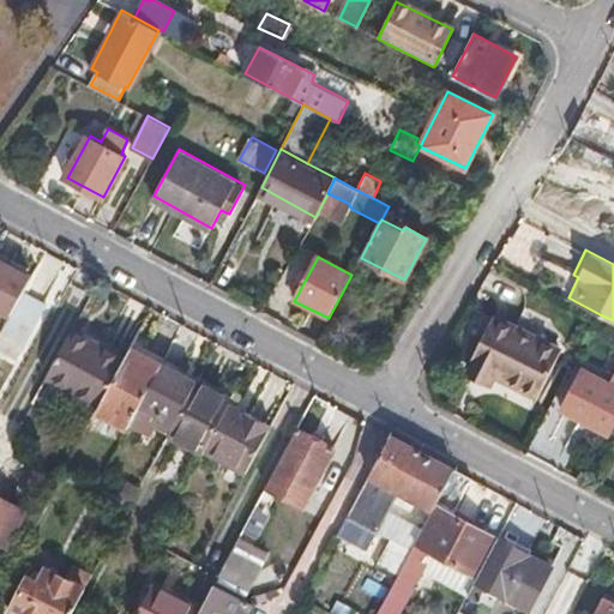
[(31,277),(0,259),(0,309),(10,315),(23,292),(31,277)]
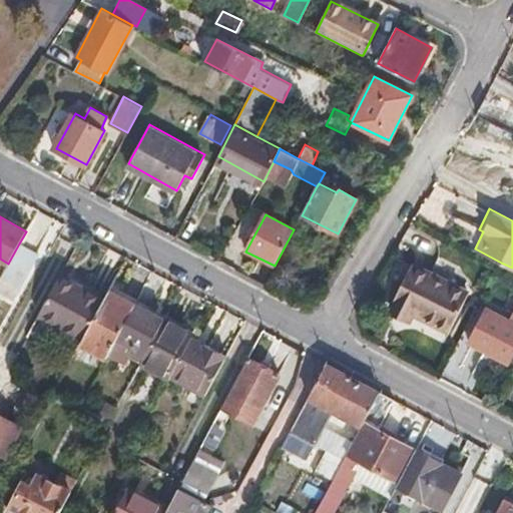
[(479,229),(470,246),(475,248),(483,231),(479,229)]
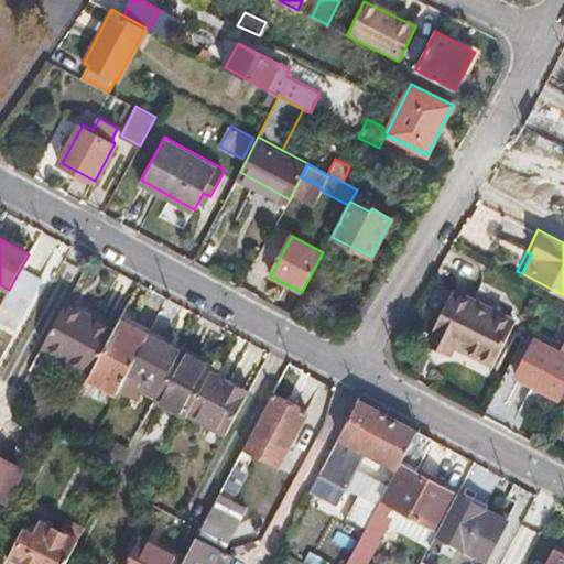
[(9,290),(0,306),(0,320),(15,328),(42,279),(21,268),(9,290)]
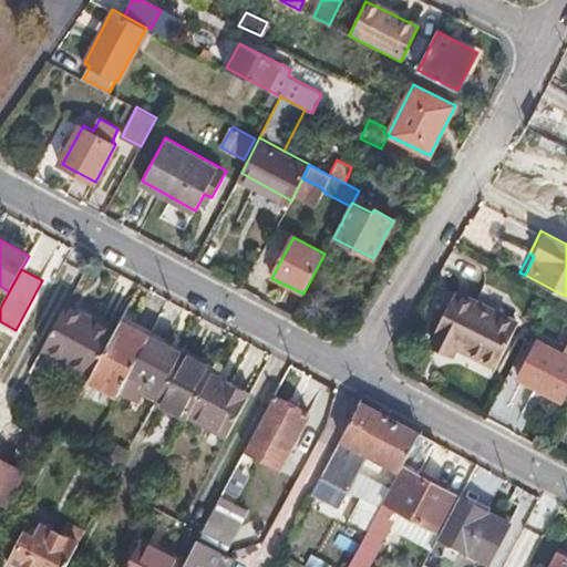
[(462,290),(437,337),(459,348),(461,343),(501,363),(522,322),(462,290)]
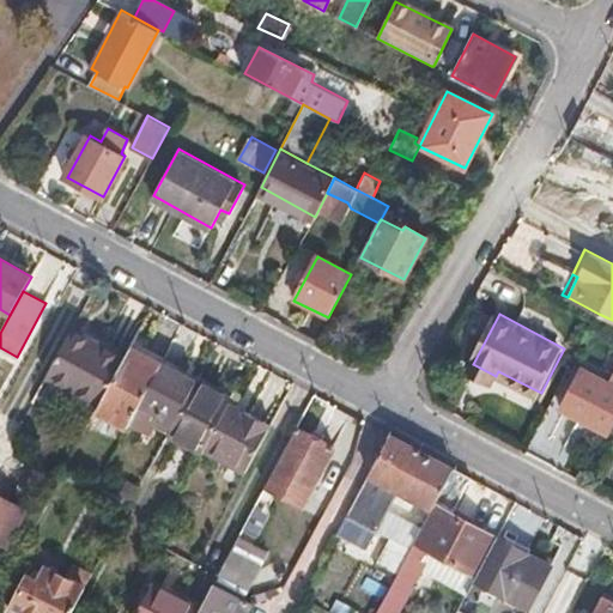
[(70,332),(38,390),(91,418),(97,408),(123,359),(70,332)]
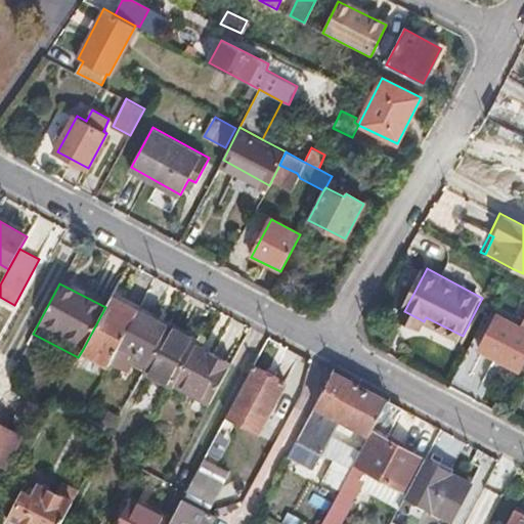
[(83,349),(110,363),(111,362),(119,348),(137,312),(111,298),(105,307),(83,349)]
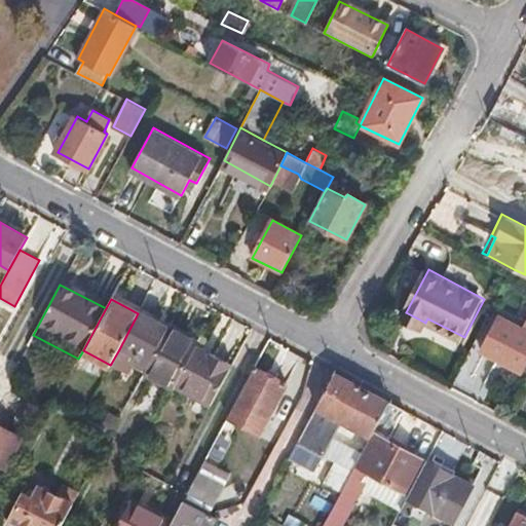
[(166,329),(138,313),(119,349),(111,364),(125,371),(133,357),(148,364),(166,329)]
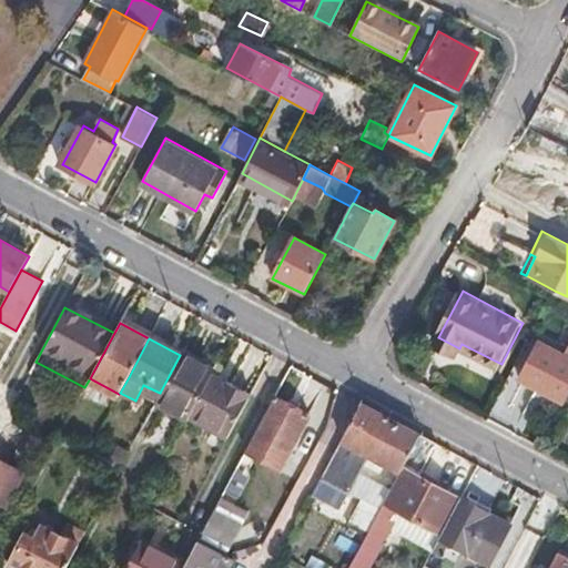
[(540,342),(520,379),(561,401),(567,386),(567,347),(565,355),(540,342)]
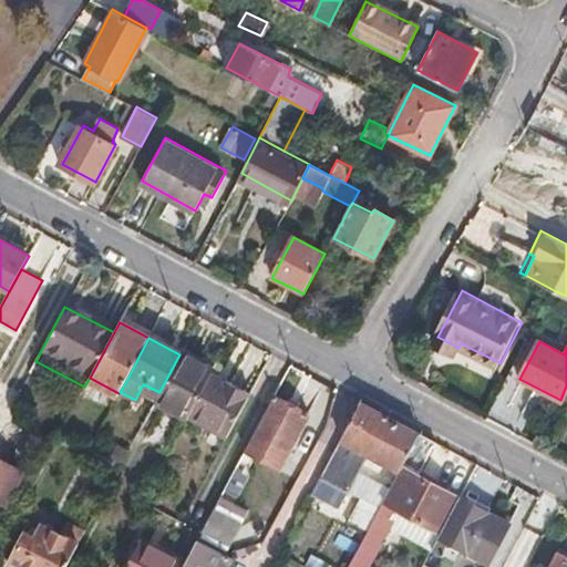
[(155,400),(187,416),(204,385),(213,370),(181,352),(179,354),(160,392),(155,400)]
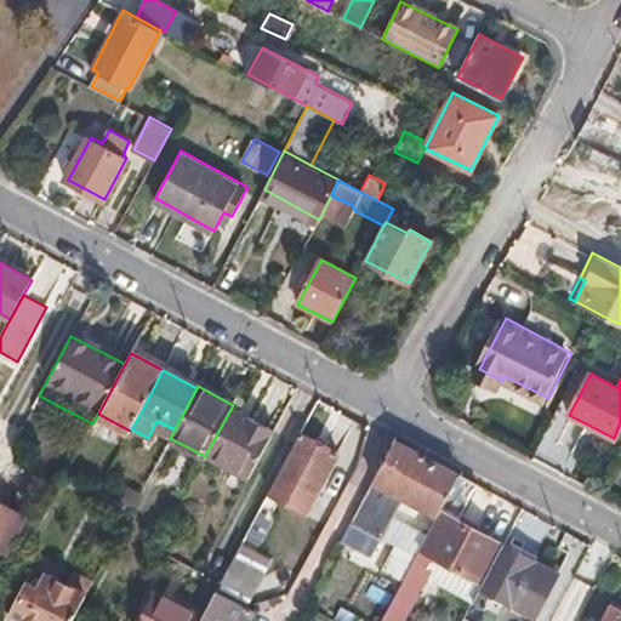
[(205,456),(203,461),(244,484),(269,437),(235,419),(232,426),(223,422),(205,456)]
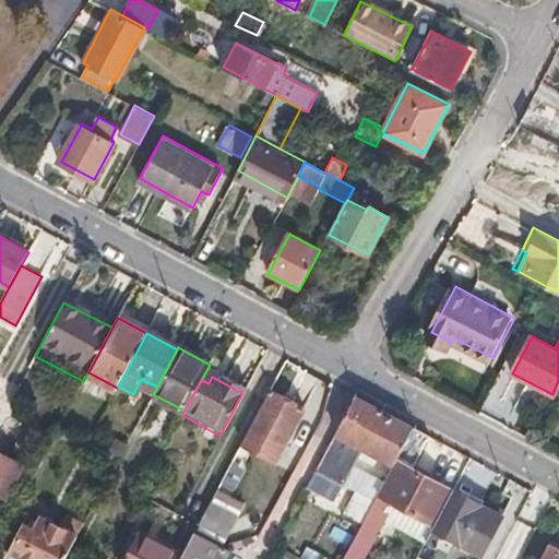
[(270,390),(242,441),(276,460),(304,408),(270,390)]
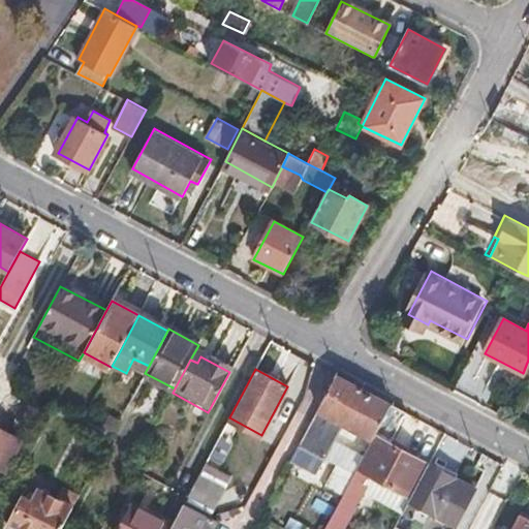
[(338,375),(301,444),(327,458),(344,424),(362,433),(372,439),(392,404),(380,398),(338,375)]
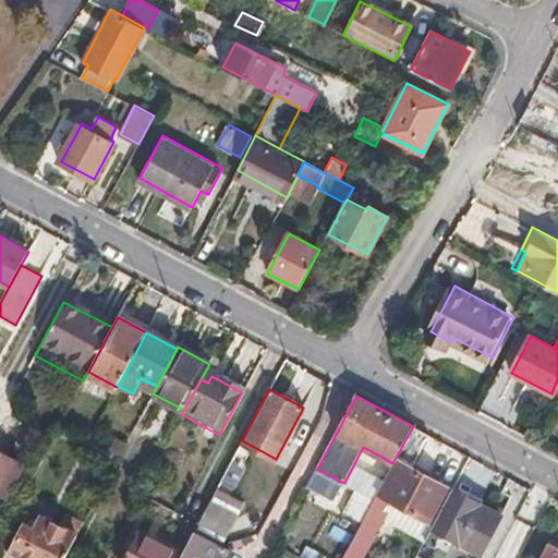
[(358,531),(342,557),(363,557),(380,528),(376,525),(379,519),(389,500),(429,521),(448,486),(411,466),(428,434),(413,426),(392,463),(375,497),(358,531)]
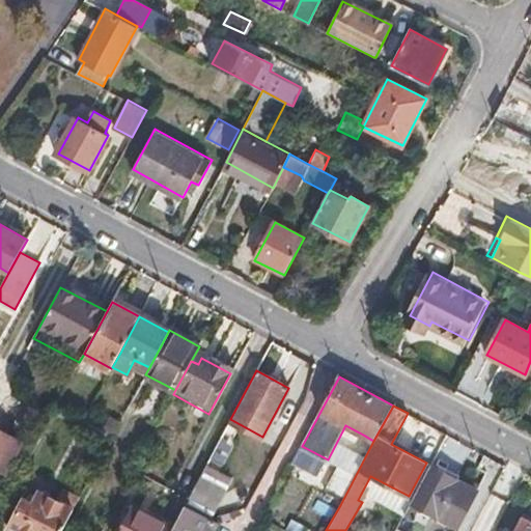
[(103,429),(113,436),(121,419),(111,414),(103,429)]
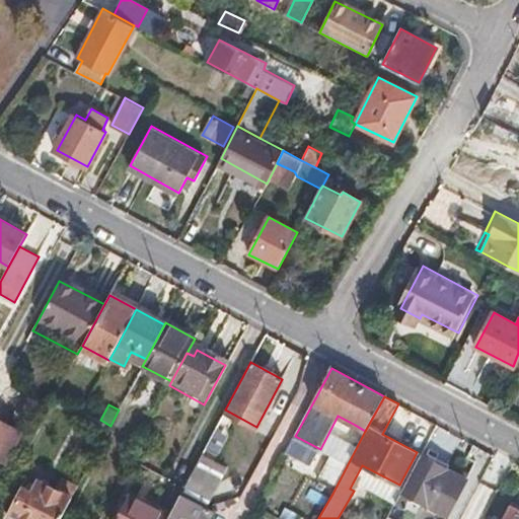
[(315,484),(332,494),(349,462),(331,453),(315,484)]
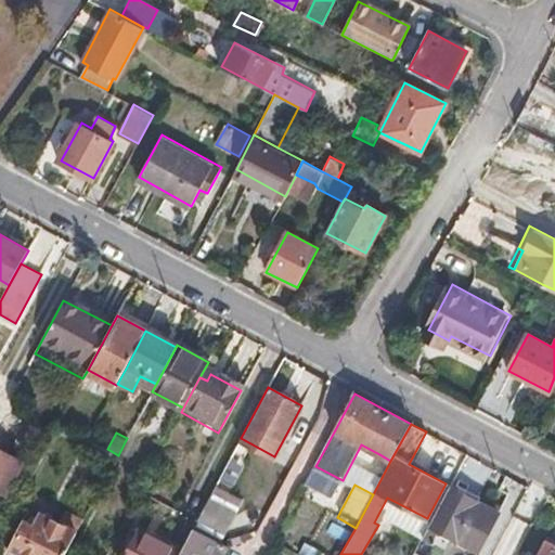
[(431,520),(423,539),(431,544),(439,532),(459,542),(476,551),(498,508),(480,500),(452,485),(451,486),(431,520)]
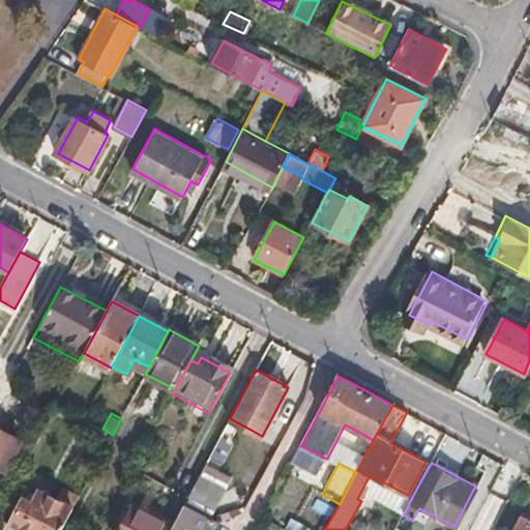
[(370,475),(360,493),(399,512),(408,495),(370,475)]
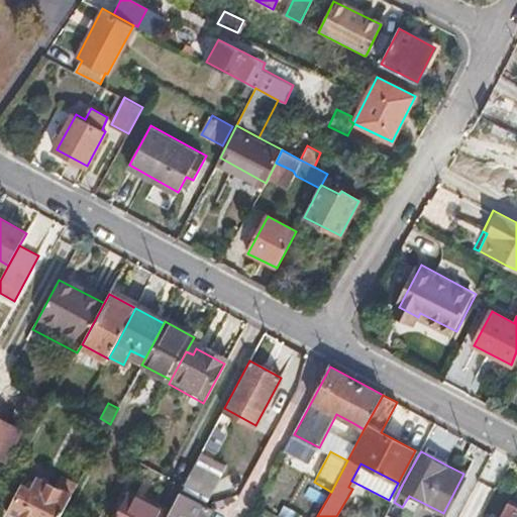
[(8,513),(16,516),(60,516),(73,494),(38,476),(32,487),(24,483),(8,513)]
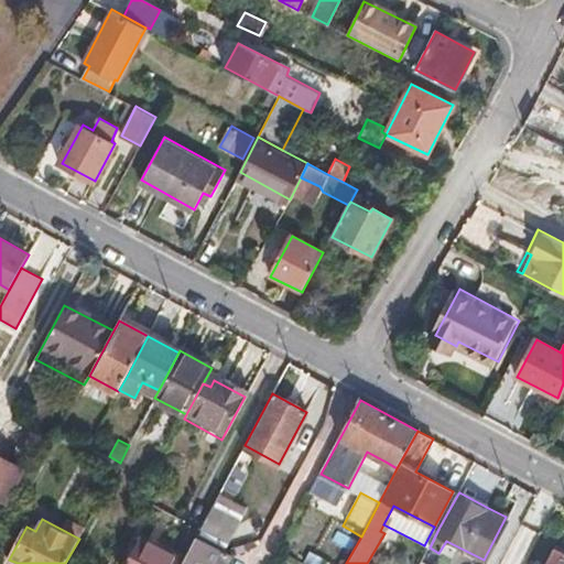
[(225,563),(231,554),(225,551),(196,534),(182,561),(180,563),(225,563)]
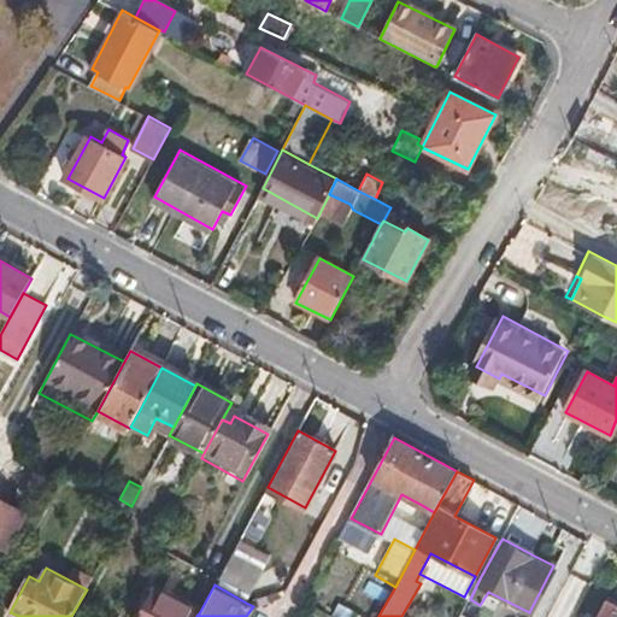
[(136,616),(197,616),(199,613),(153,587),(136,616)]
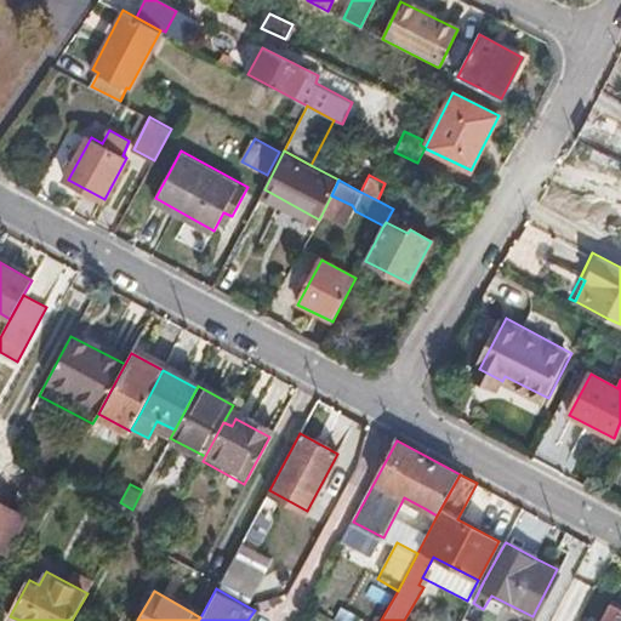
[(620,620),(620,609),(610,603),(600,620),(620,620)]
